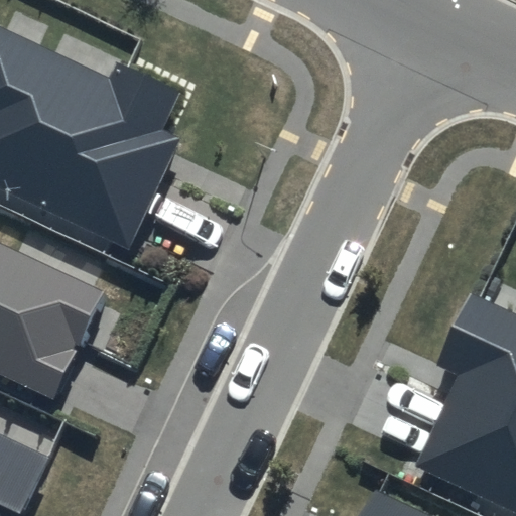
[(108,79),(0,27),(0,187),(129,248),(180,137),(164,130),(182,92),(116,60),(108,79)]
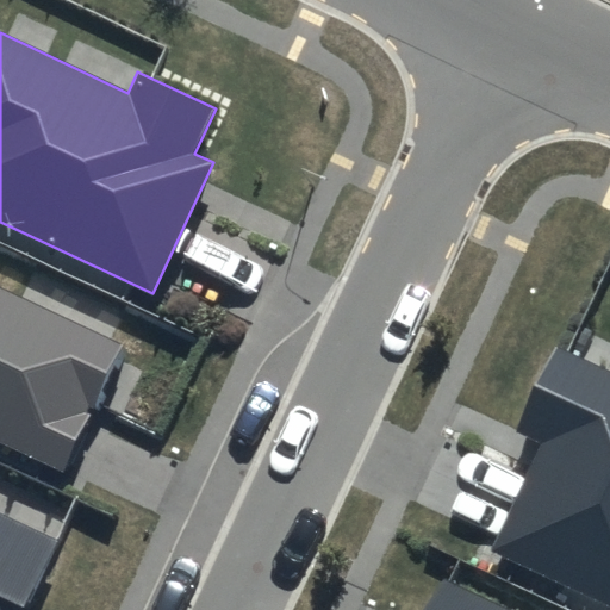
[(123,343),(0,285),(0,442),(61,472),(123,343)]
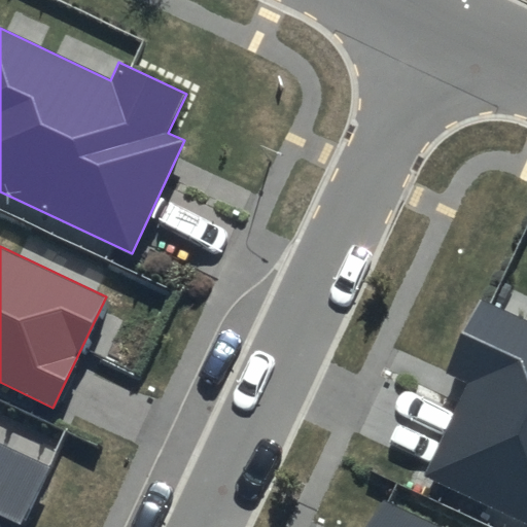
[(526,522),(526,320),(481,300),(447,373),(468,383),(425,476),(526,522)]
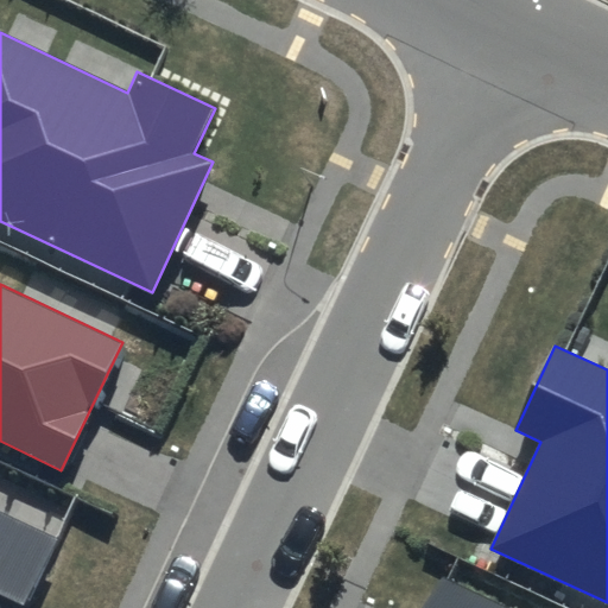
[(0,607),(5,599),(25,607),(27,607),(61,538),(0,510),(0,607)]
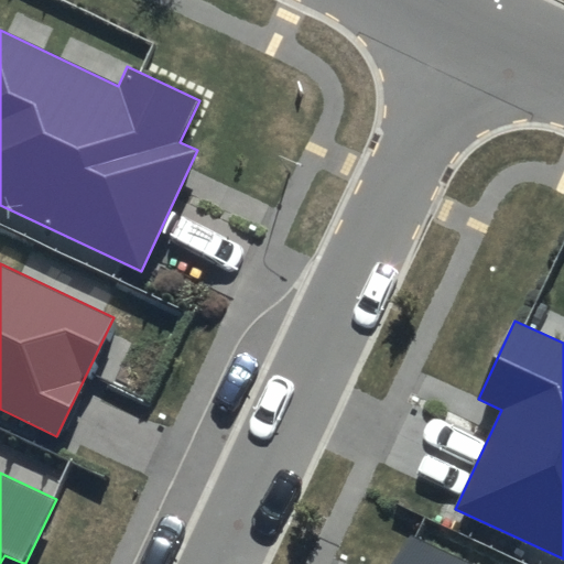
[(462,563),(408,538),(394,563),(462,563)]
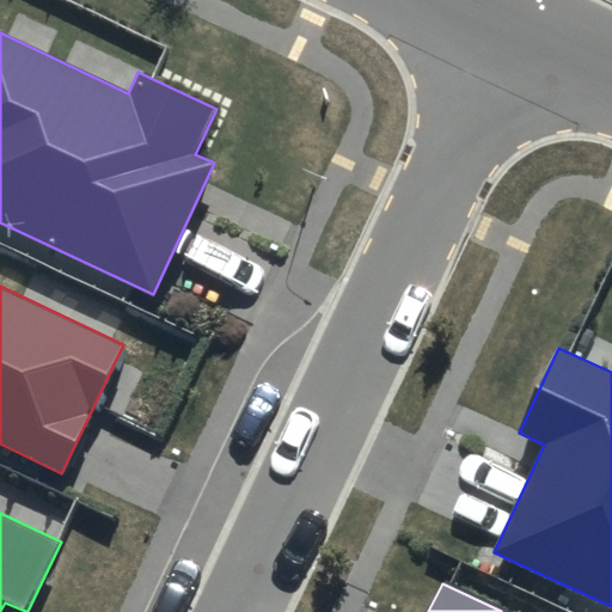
All buildings are outlined.
